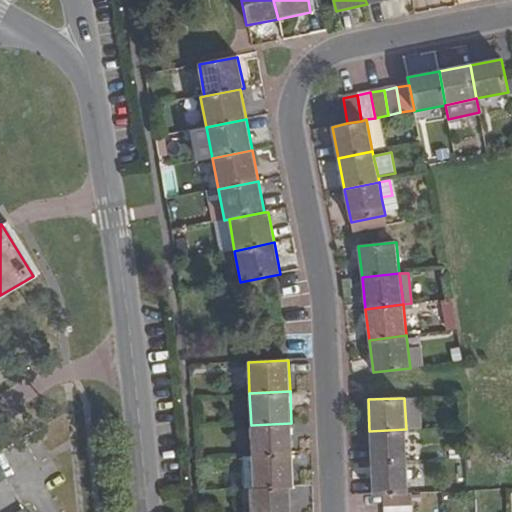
[(251,425),(252,456),(292,454),(291,423),(251,425)]
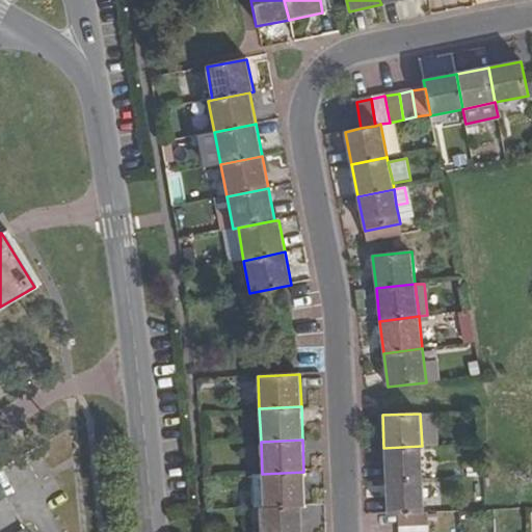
[(383,448),(386,481),(423,479),(422,446),(383,448)]
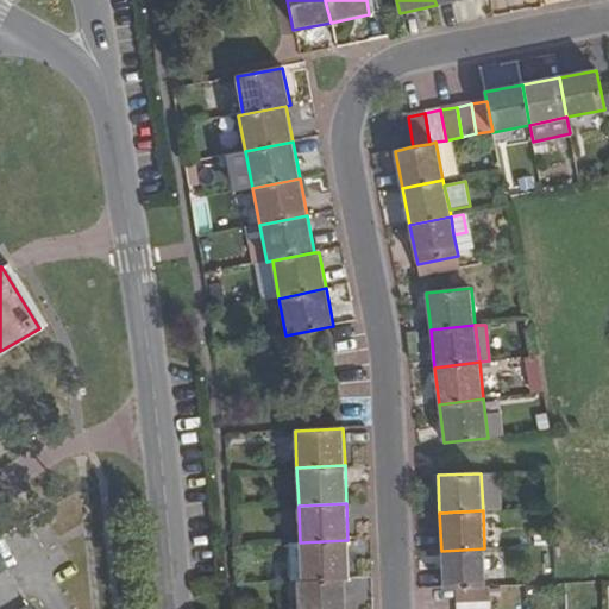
[(300,542),(301,582),(346,579),(350,579),(347,540),(300,542)]
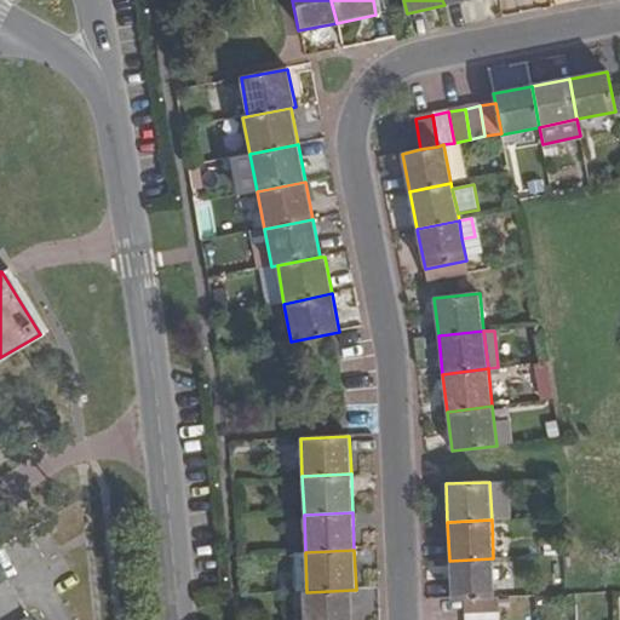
[(465,600),(494,597),(493,558),(449,561),(451,600),(465,600)]
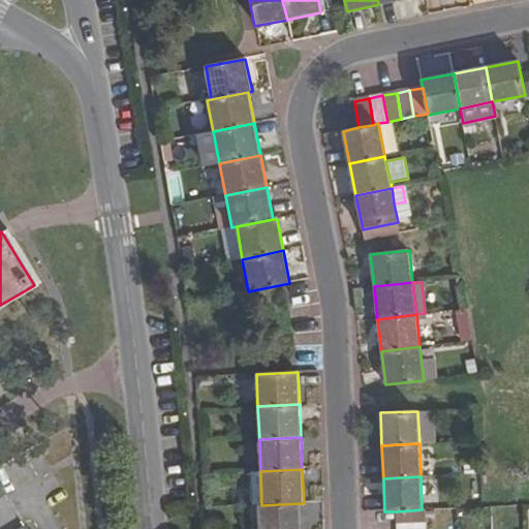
[(258,505),(259,528),(301,528),(301,503),(261,505),(258,505)]
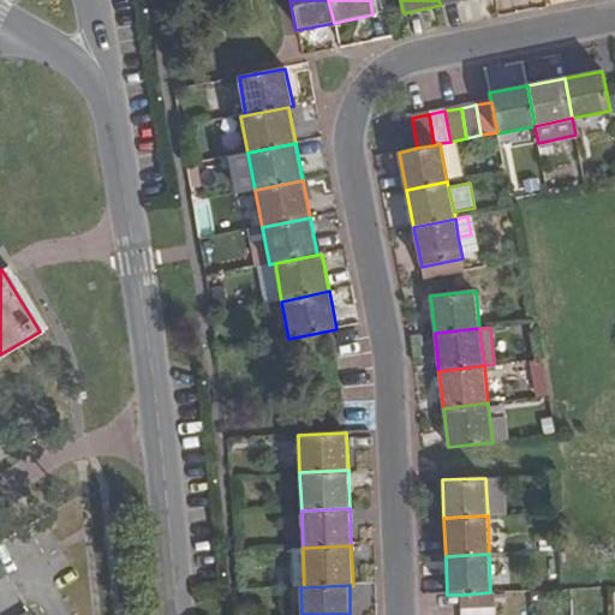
[(461,595),(461,610),(495,609),(494,592),(490,592),(461,595)]
